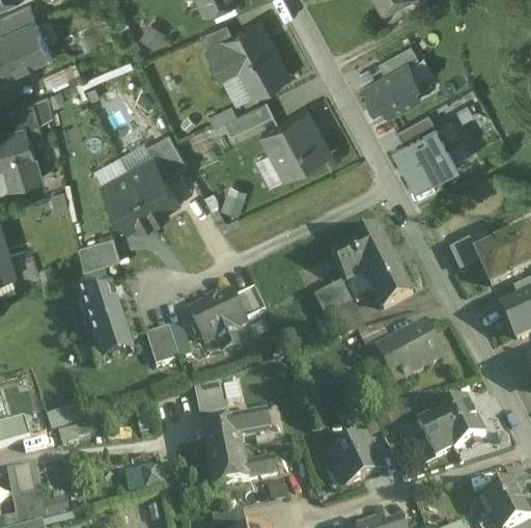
[(201,0),(205,9),(225,0),(201,0)]
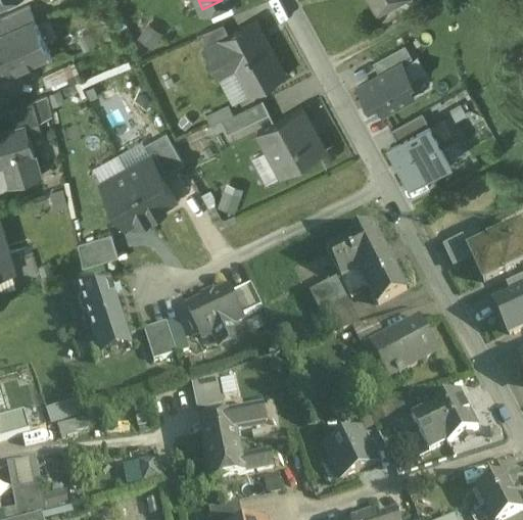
[(373,0),(378,9),(394,0),(373,0)]
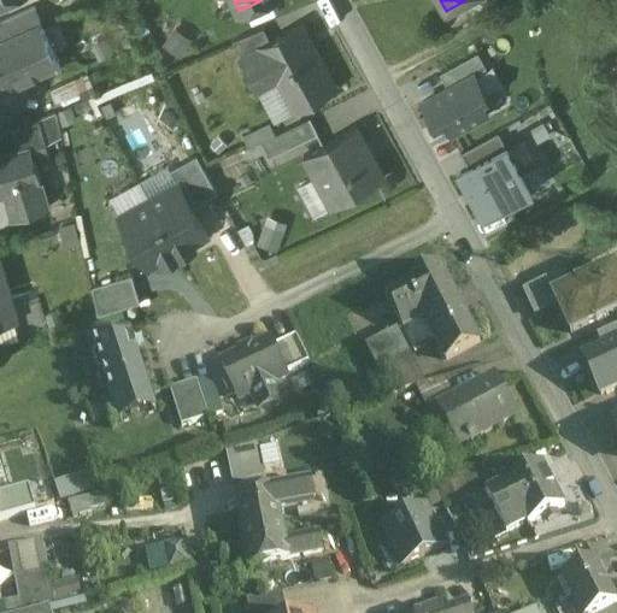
[(35,4),(0,18),(0,52),(13,82),(60,60),(35,4)]
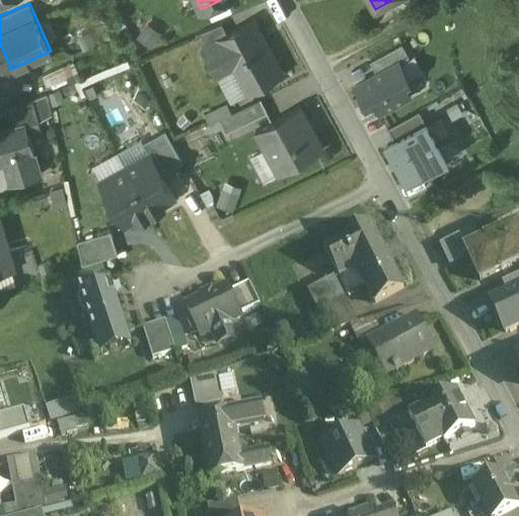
[(283,71),(253,18),(228,31),(205,45),(204,46),(214,64),(230,56),(248,90),(283,71)]
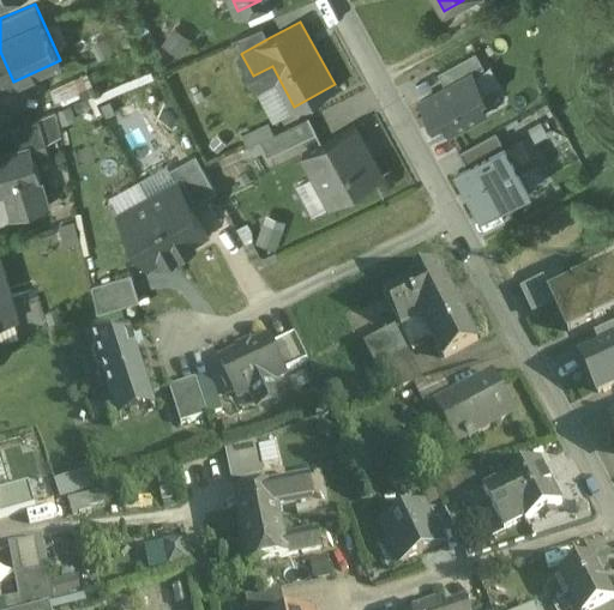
[(263,25),(233,37),(242,53),(270,37),(263,25)]
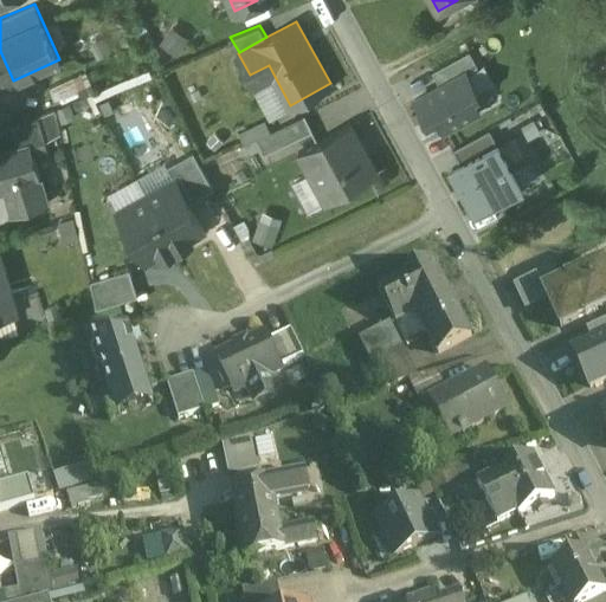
[(0,51),(0,85),(13,81),(0,51)]
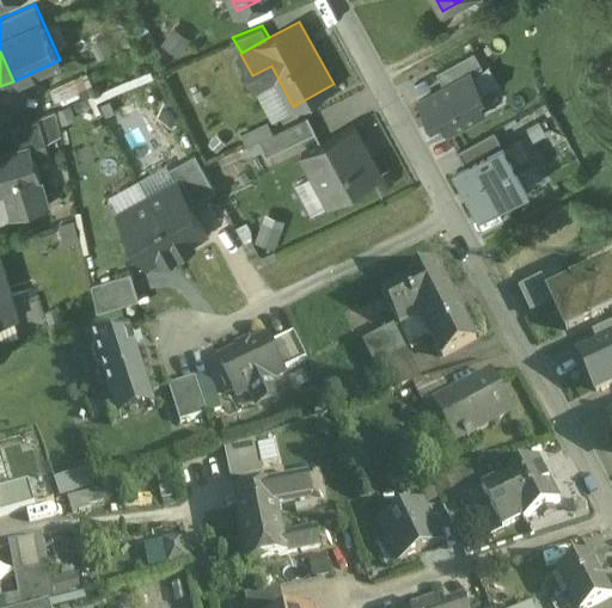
[(472,69),(420,98),(432,120),(440,115),(448,129),(485,109),(478,94),(484,92),(472,69)]
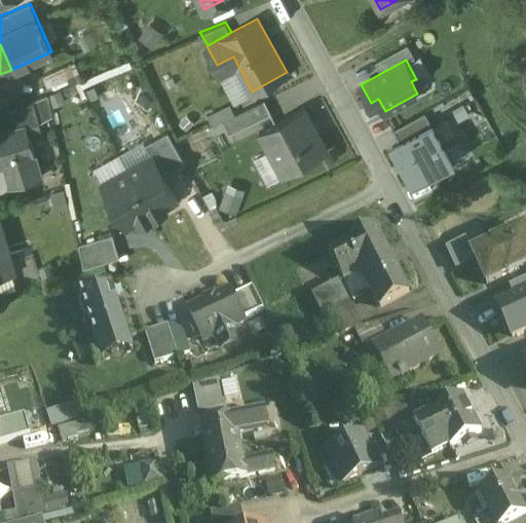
[(46,95),(35,99),(40,119),(52,114),(48,92),(46,94),(46,95)]
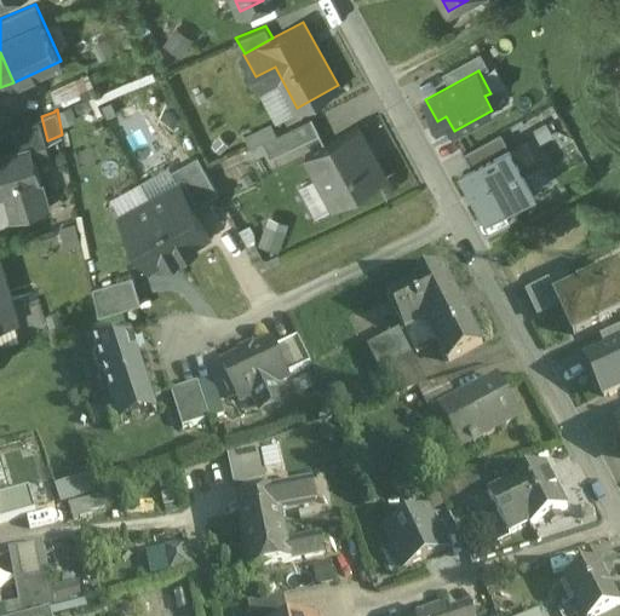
[(311,115),(264,138),(271,155),(320,132),(311,115)]
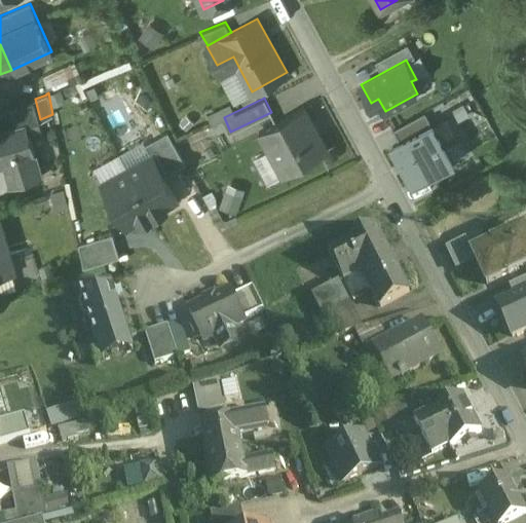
[(35,99),(9,109),(14,125),(27,122),(28,123),(40,119),(35,99)]
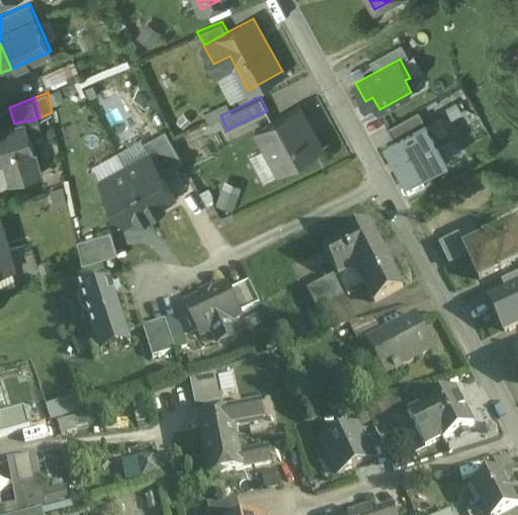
[(300,104),(256,129),(279,171),(324,147),(300,104)]
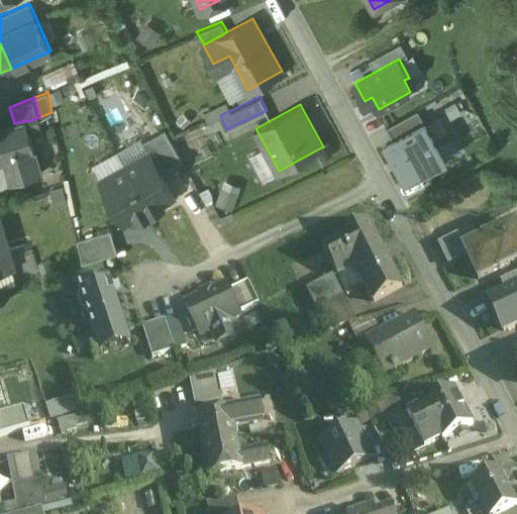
[(14,123),(0,127),(0,159),(5,158),(12,180),(41,172),(27,121),(26,120),(14,123)]
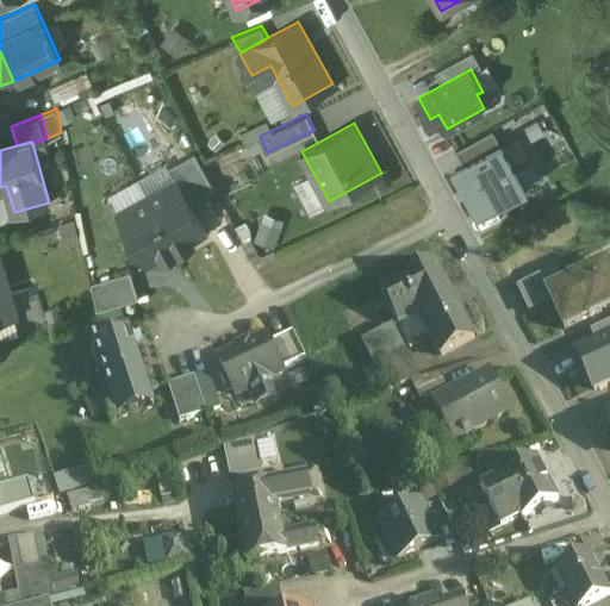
[(529,186),(518,167),(516,168),(502,142),(475,156),(456,167),(472,197),(479,193),(486,206),(502,198),(503,200),(529,186)]
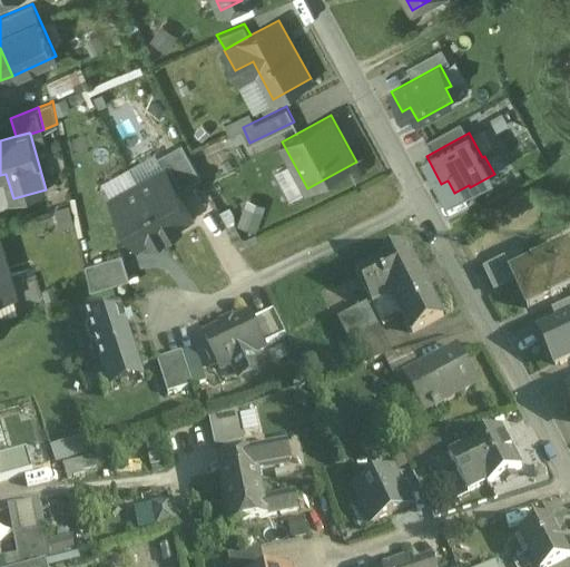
[(202,175),(183,140),(157,154),(164,166),(165,165),(178,188),(202,175)]
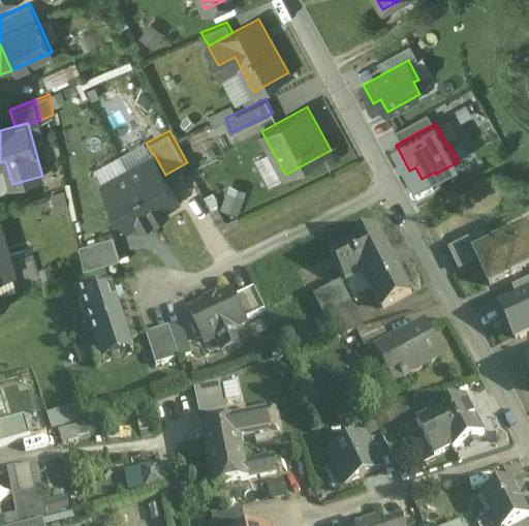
[(165,175),(153,153),(152,154),(128,167),(155,216),(167,209),(166,207),(179,199),(165,175)]
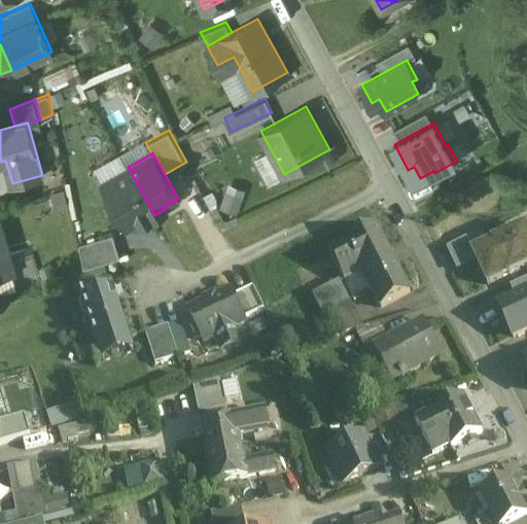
[(154,215),(128,167),(102,180),(128,226),(140,220),(141,221),(154,215)]
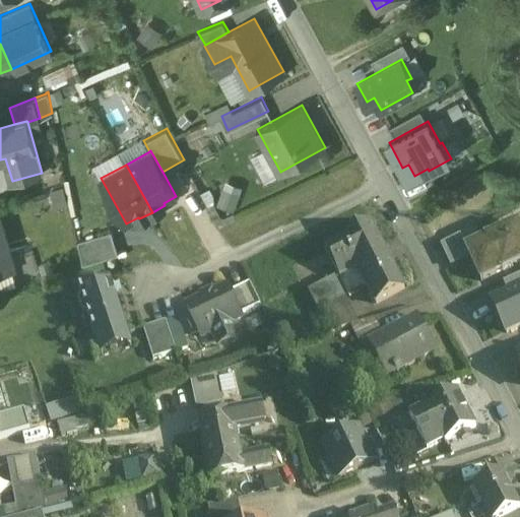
[(224,180),(219,202),(236,205),(240,182),(224,180)]
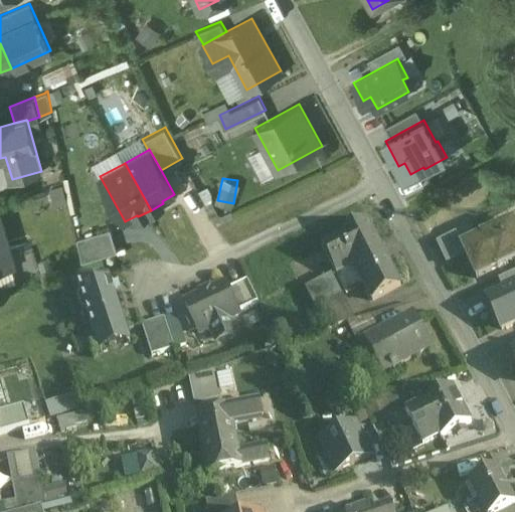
[(0,211),(0,265),(13,262),(13,264),(15,264),(0,211)]
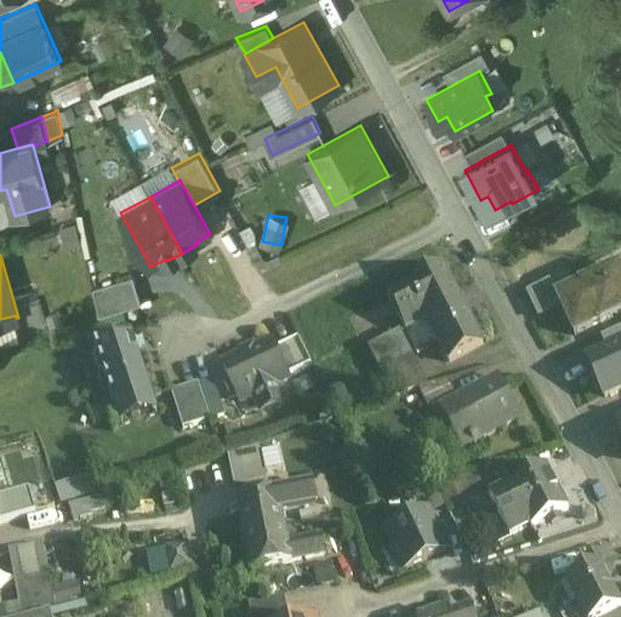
[(483,342),(444,266),(388,295),(405,329),(427,318),(449,360),(483,342)]
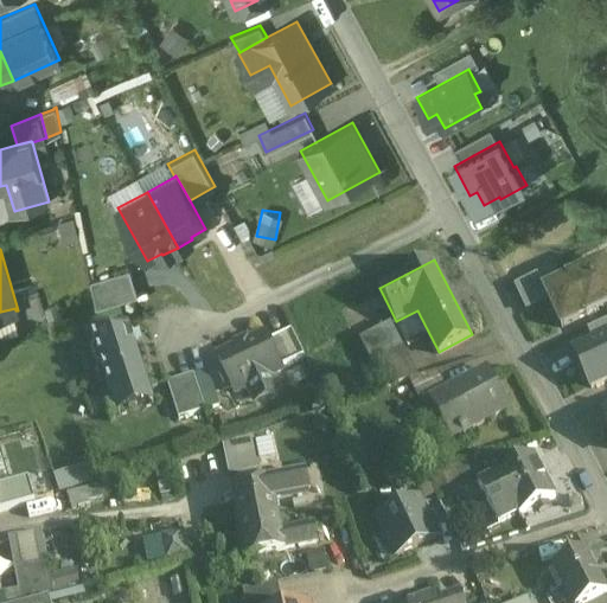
[(606,265),(605,262),(544,289),(562,326),(606,306),(606,305),(606,265)]
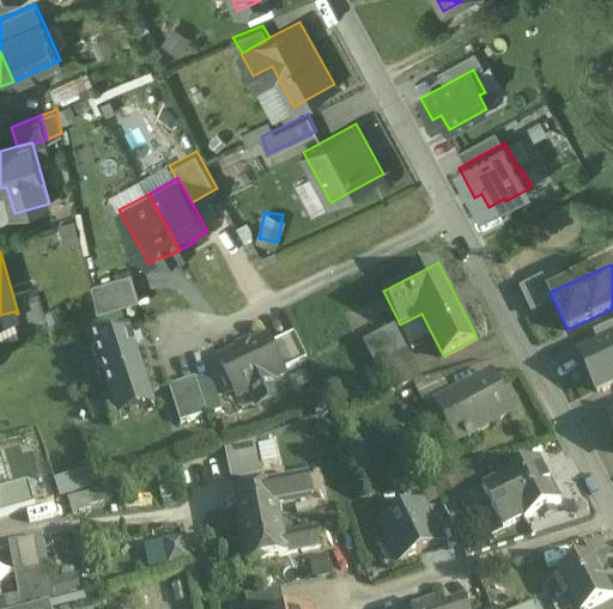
[(132,269),(92,280),(98,308),(140,296),(132,269)]
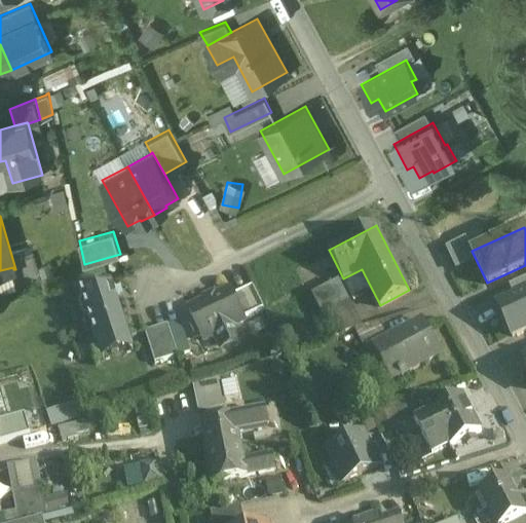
[(109,275),(78,286),(82,298),(78,299),(84,316),(87,315),(99,348),(129,338),(109,275)]
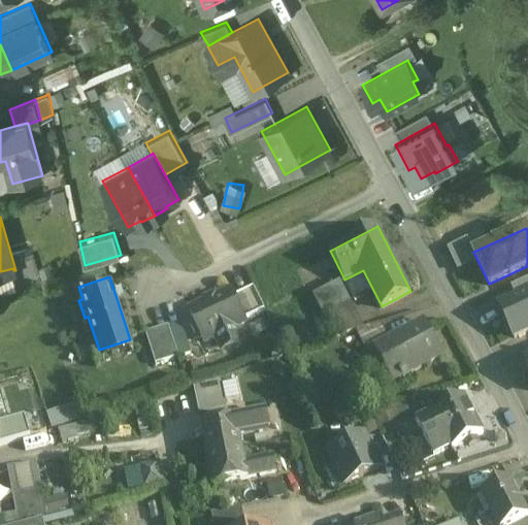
[(365,329),(340,282),(315,295),(335,338),(355,331),(356,332),(365,329)]
